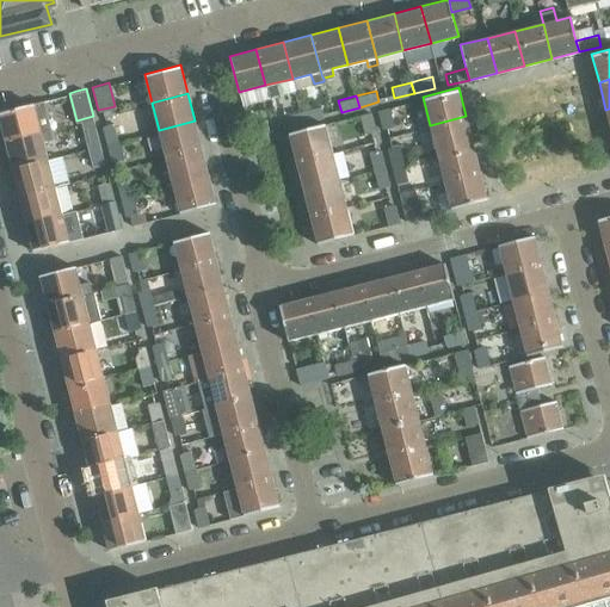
[(0,122),(5,141),(51,129),(43,99),(0,110),(0,122)]
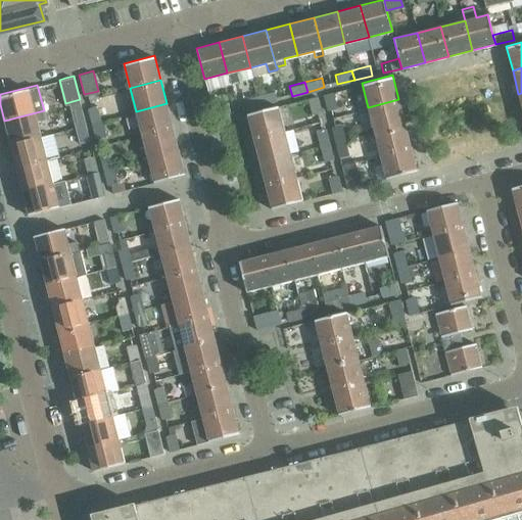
[(272,91),(257,94),(259,103),(274,100),(272,91)]
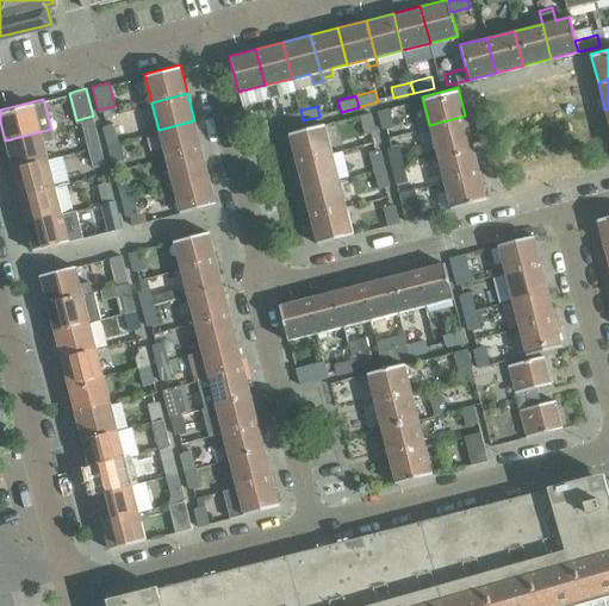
[(376,110),(381,131),(393,127),(389,106),(376,110)]
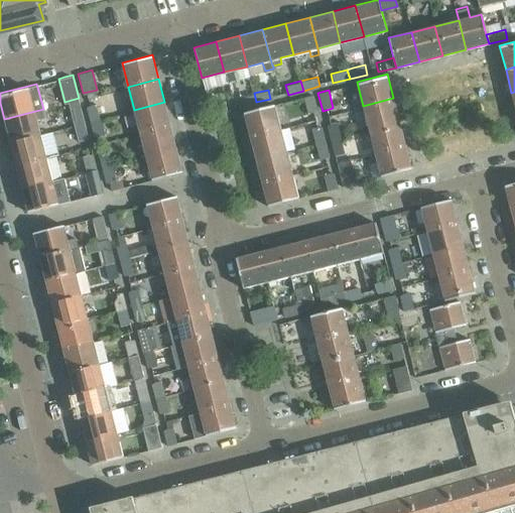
[(256,102),(254,93),(241,96),(243,106),(256,102)]
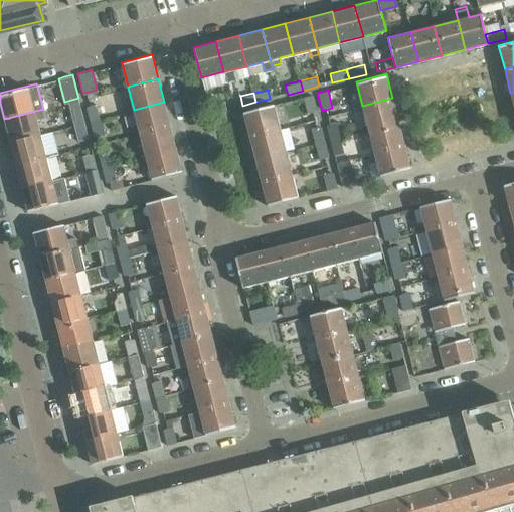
[(312,94),(303,96),(307,114),(316,112),(312,94)]
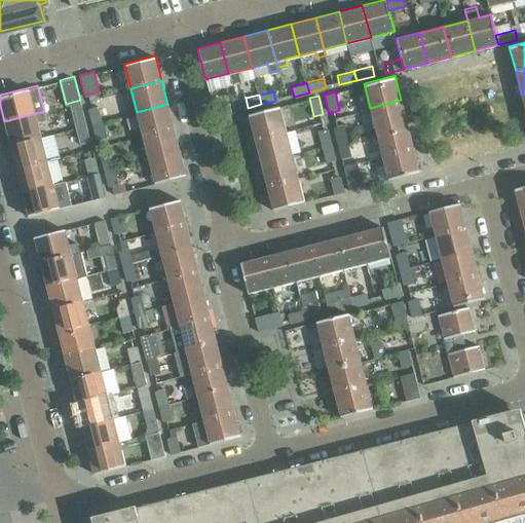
[(376,132),(407,124),(401,100),(370,108),(376,132)]
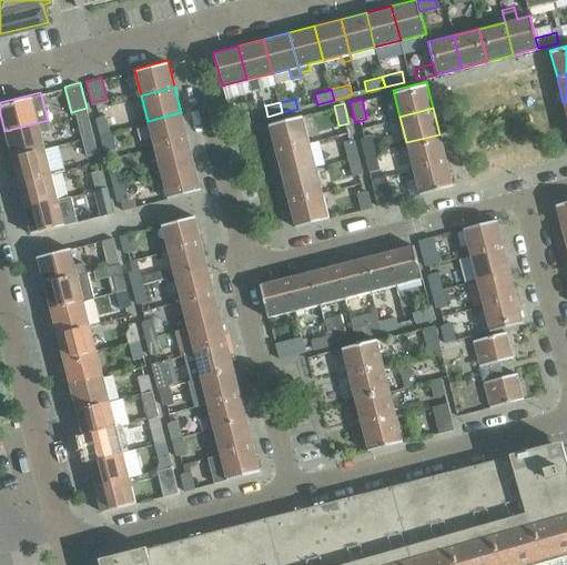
[(232,125),(249,121),(246,111),(230,115),(232,125)]
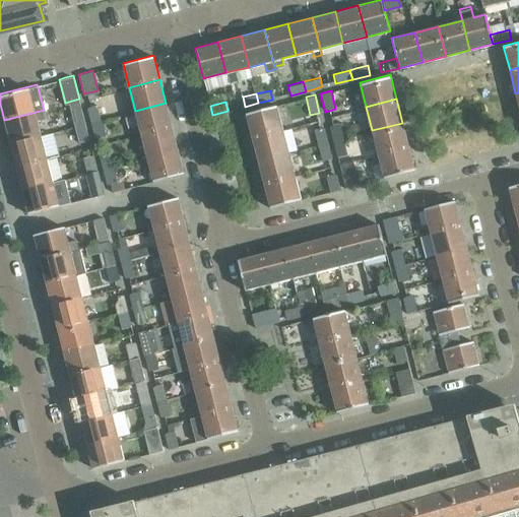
[(166,103),(135,111),(141,134),(172,126),(166,103)]
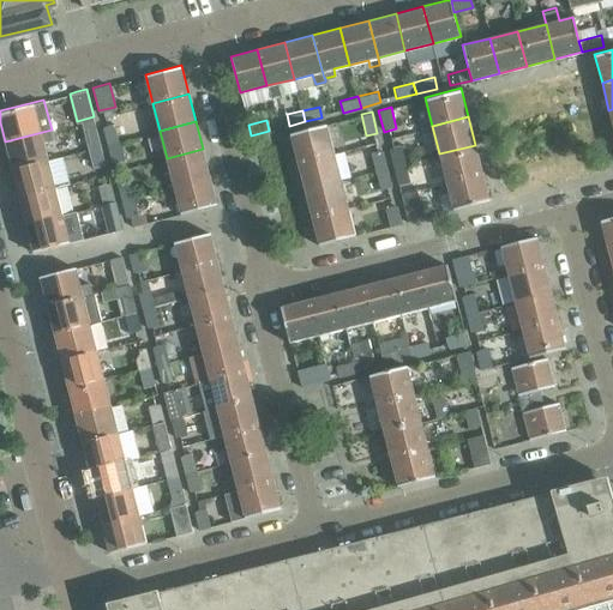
[(298,159),(334,151),(326,122),(290,132),(298,159)]
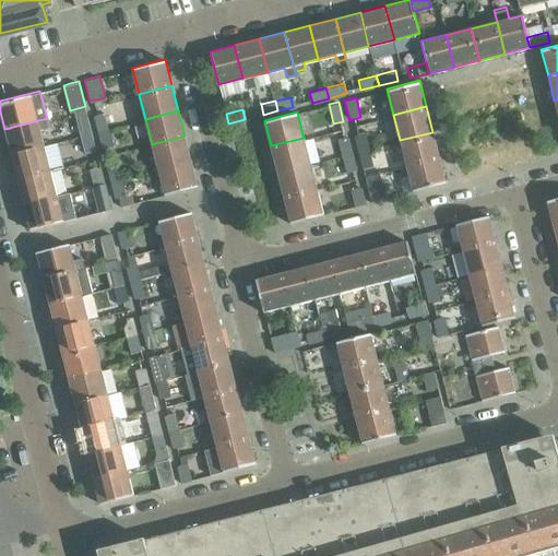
[(97,131),(108,129),(104,113),(94,116),(97,131)]
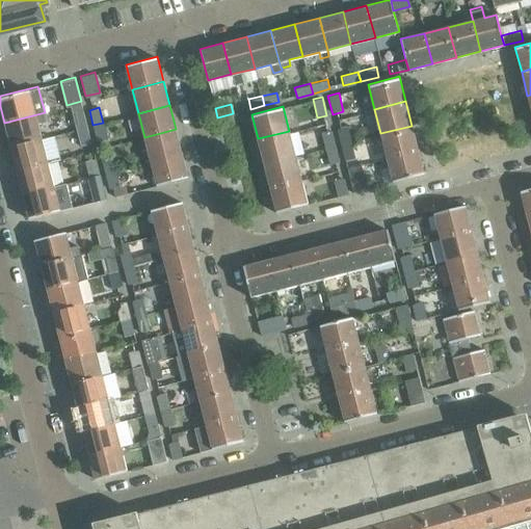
[(78,129),(87,126),(84,111),(74,113),(78,129)]
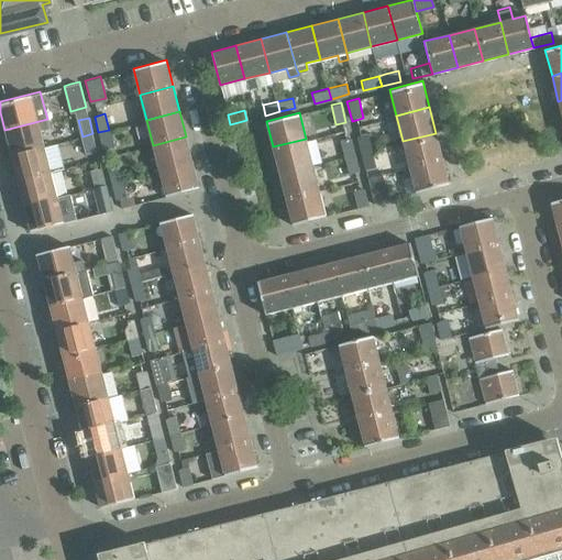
[(47,119),(4,130),(11,155),(44,146),(40,130),(48,128),(47,119)]
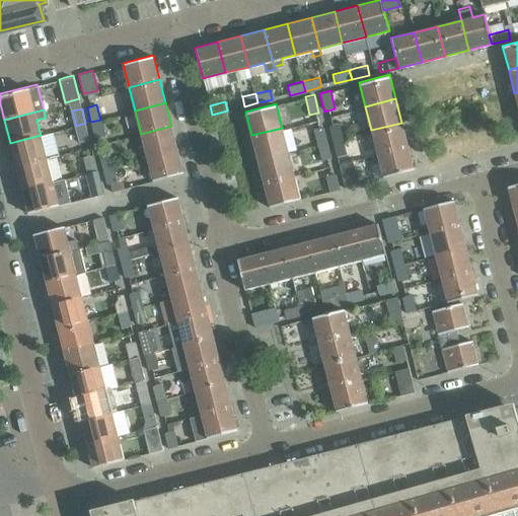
[(90,122),(94,137),(104,134),(100,120),(90,122)]
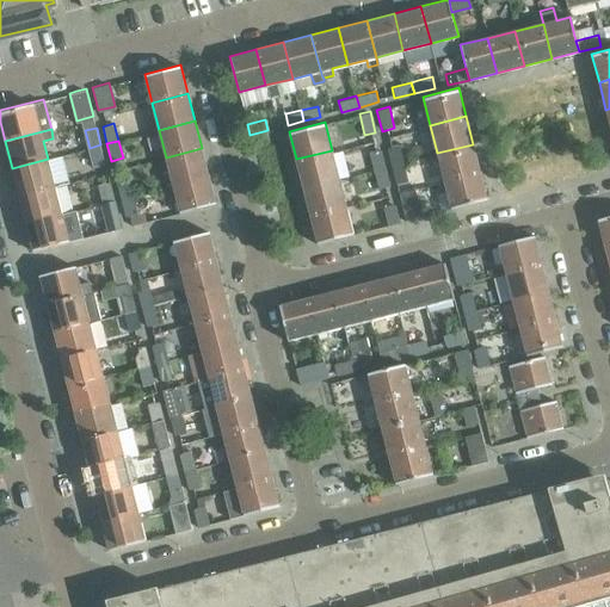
[(392,165),(402,162),(398,141),(386,144),(392,165)]
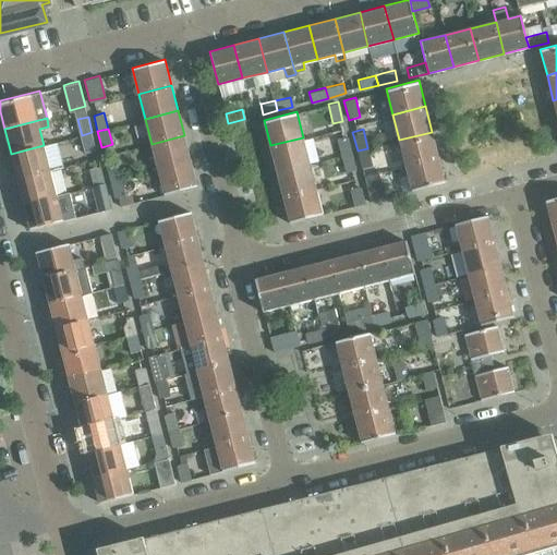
[(92,132),(82,135),(85,151),(96,148),(92,132)]
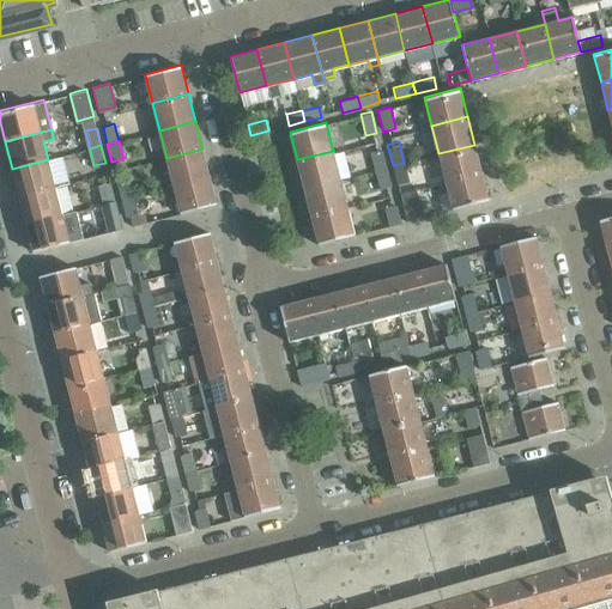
[(446,182),(482,172),(474,145),(438,153),(446,182)]
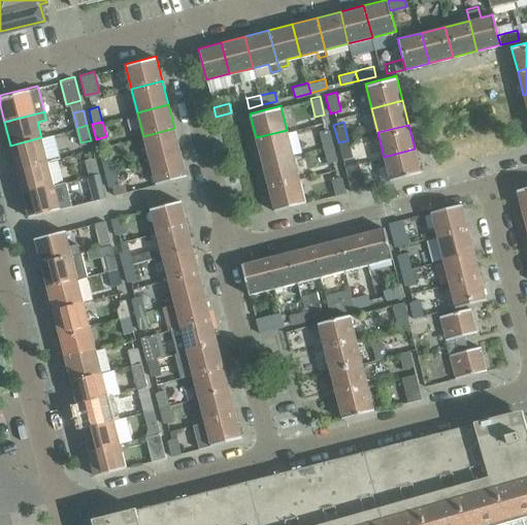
[(332,143),(327,126),(318,128),(323,146),(332,143)]
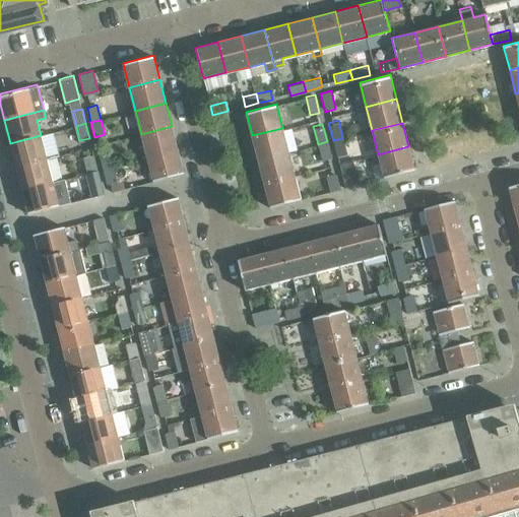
[(172,126),(141,134),(146,156),(178,149),(172,126)]
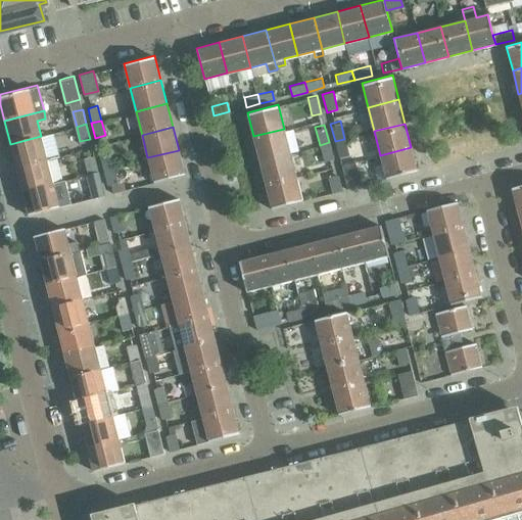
[(259,159),(290,152),(284,129),(253,136),(259,159)]
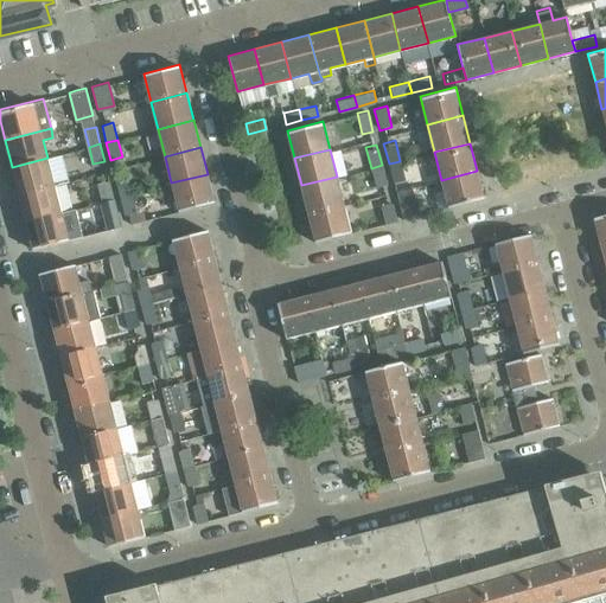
[(12,167),(19,193),(55,184),(48,158),(12,167)]
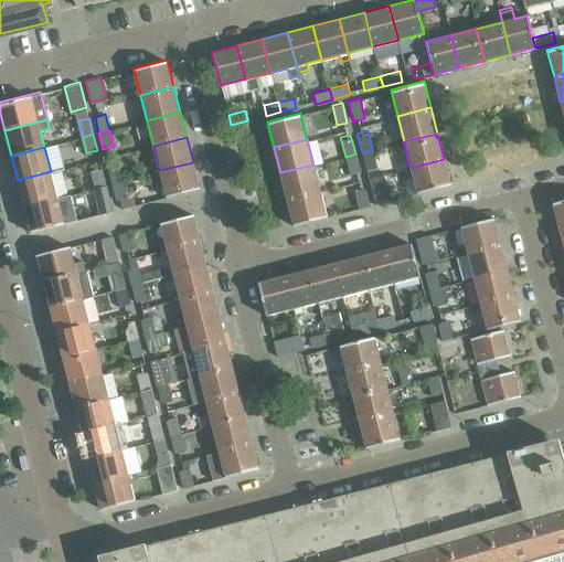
[(362,152),(366,171),(378,168),(372,150),(362,152)]
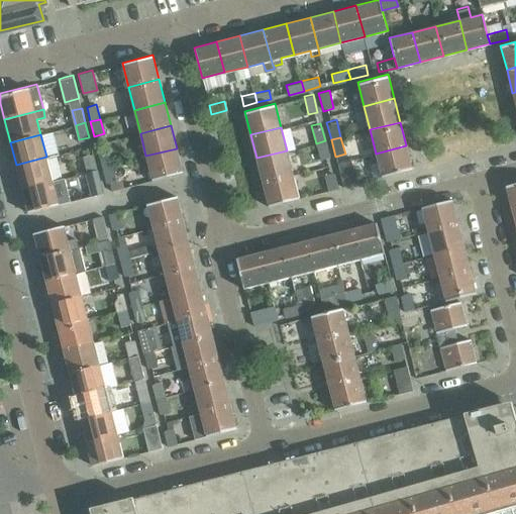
[(325,140),(316,143),(320,161),(329,158),(325,140)]
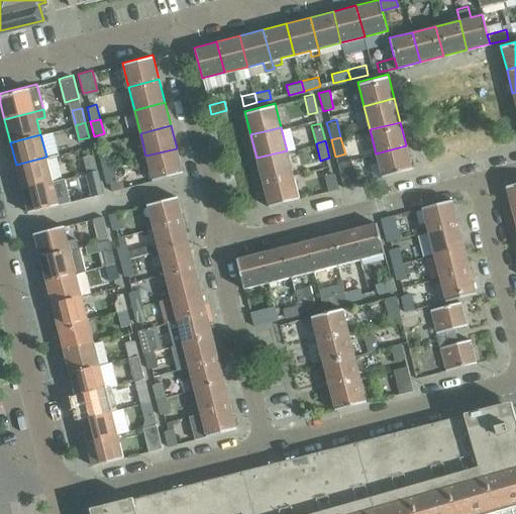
[(382,176),(412,168),(406,145),(376,153),(382,176)]
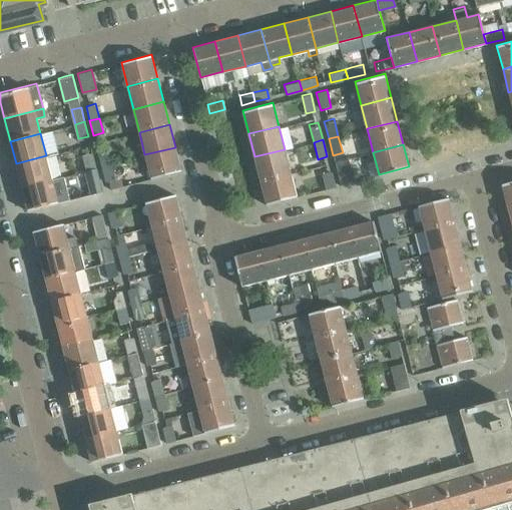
[(175,147),(144,154),(150,177),(181,169),(175,147)]
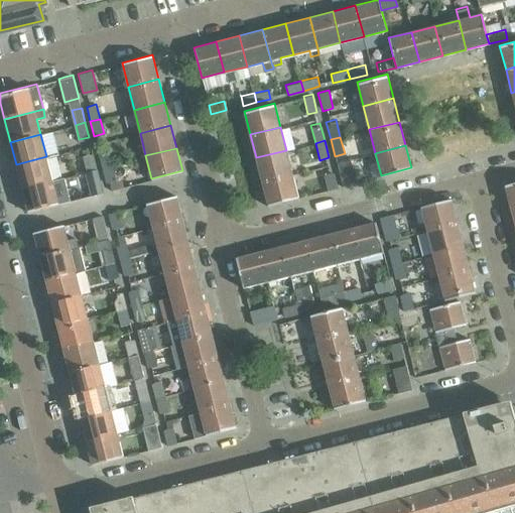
[(102,166),(111,164),(108,149),(98,151),(102,166)]
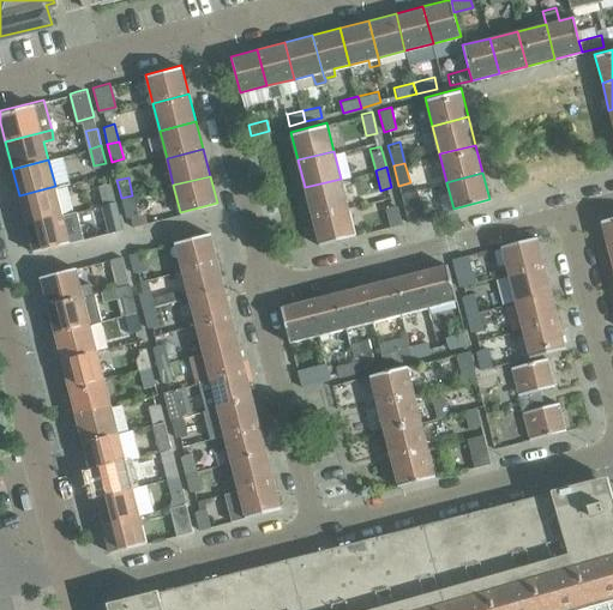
[(311,215),(348,206),(341,179),(305,187),(311,215)]
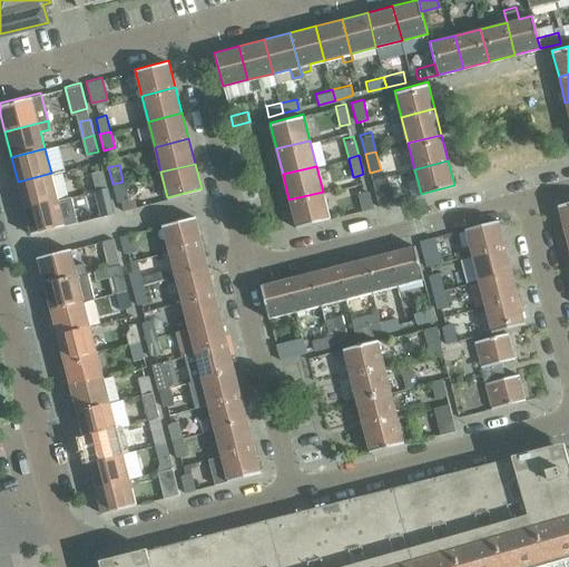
[(96,188),(107,186),(102,169),(91,172),(96,188)]
